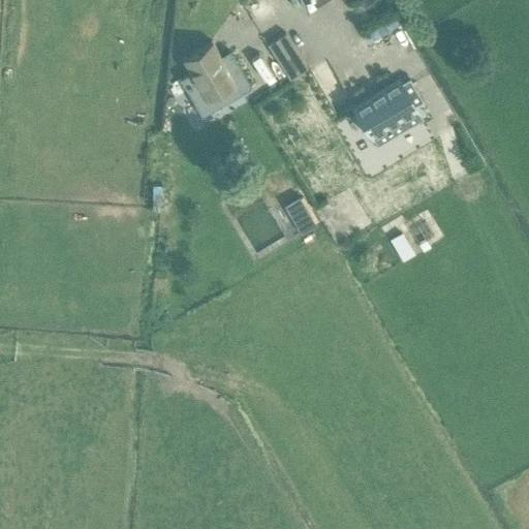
[(303,0),(309,9),(322,0),(303,0)]
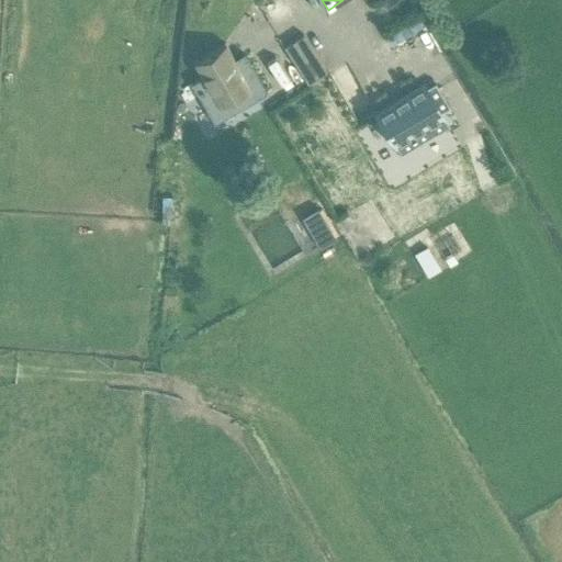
[(378,0),(374,2),(372,8),(375,12),(380,14),(385,11),(385,10),(391,11),(401,6),(403,1),(402,0),(385,0),(384,1),(380,0),(378,0)]
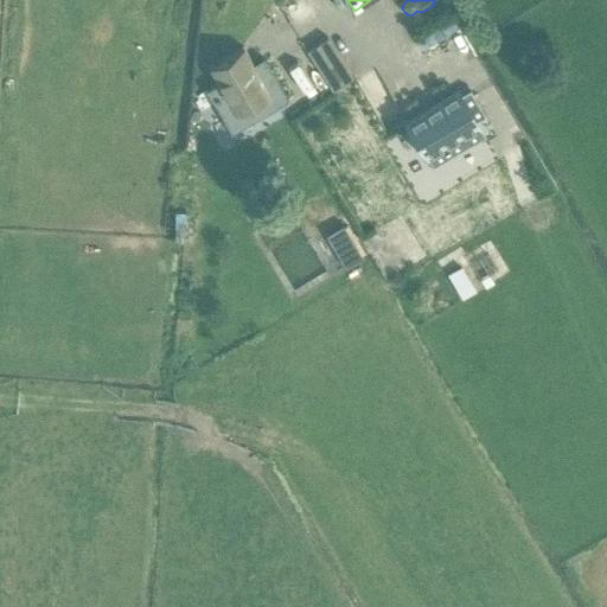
[(326,38),(305,51),(331,91),(352,78),(326,38)]
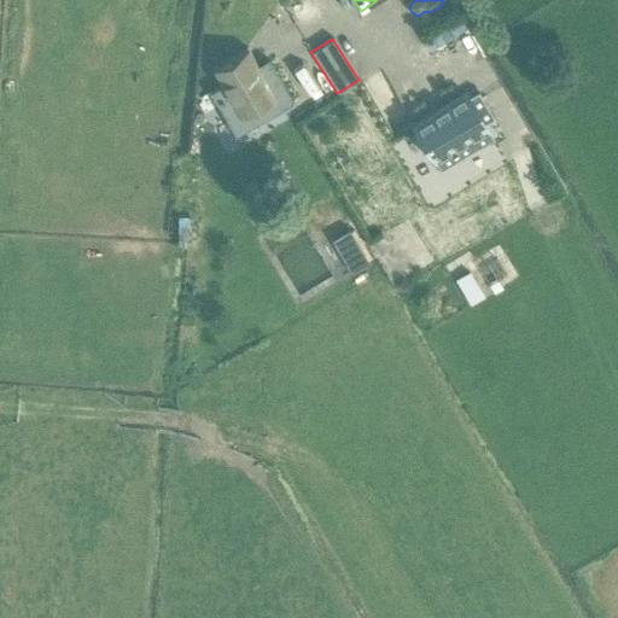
[(248,48),(211,69),(222,87),(213,93),(235,133),(290,101),(291,104),(293,103),(268,59),(266,60),(267,62),(258,66),(248,48)]
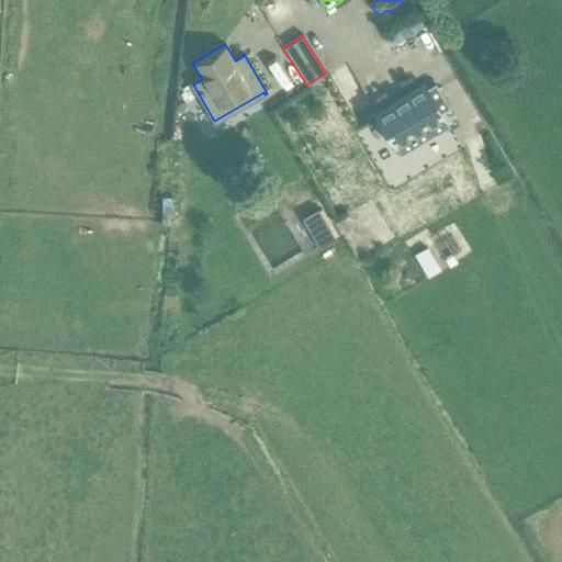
[(423,85),(375,113),(378,117),(375,119),(390,143),(392,142),(400,155),(448,126),(440,113),(449,108),(435,82),(425,89),(423,85)]
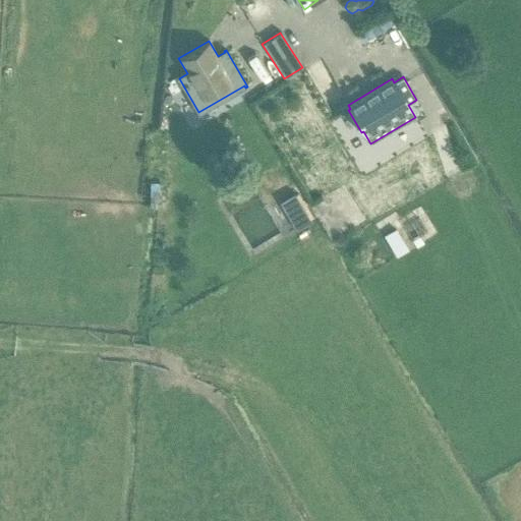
[(302,209),(287,217),(295,231),(310,222),(302,209)]
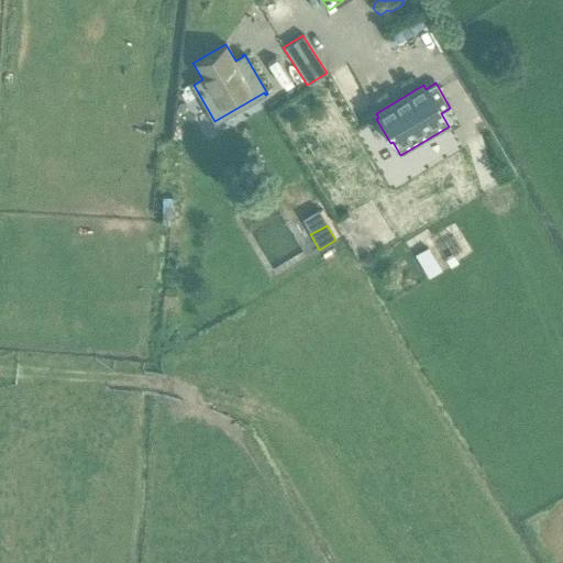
[(428,249),(415,256),(428,278),(441,271),(428,249)]
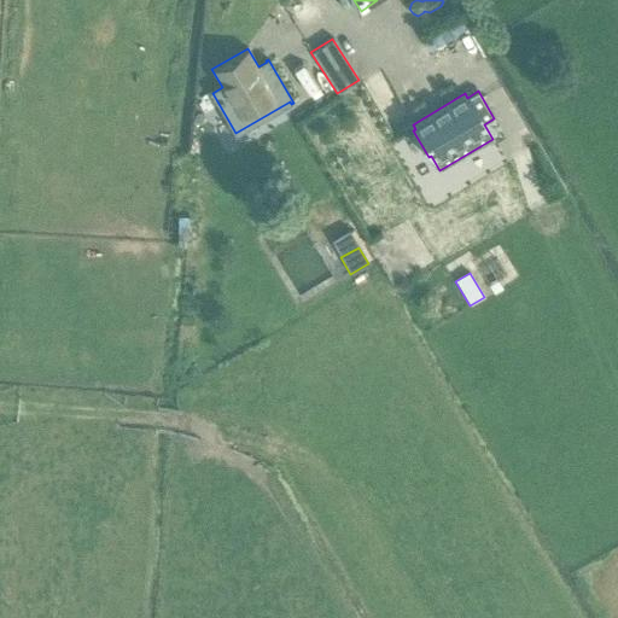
[(497,280),(489,286),(494,293),(502,289),(497,280)]
